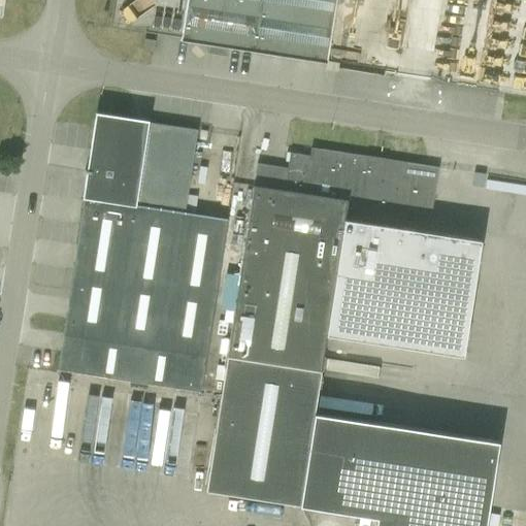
[(188,0),(183,42),(329,61),(336,0),(188,0)]
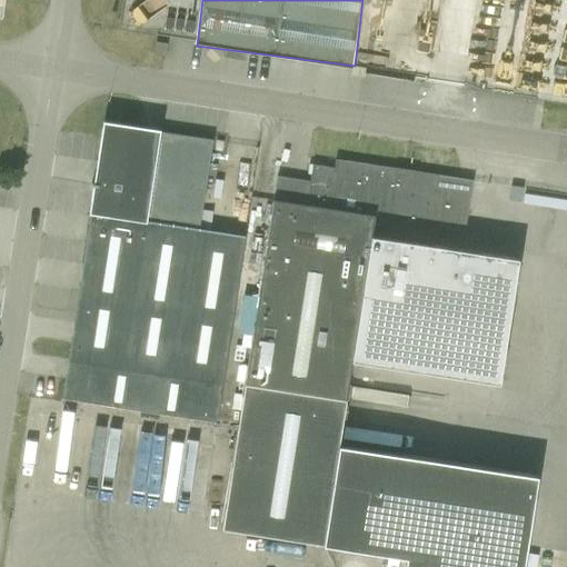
[(158,45),(157,57),(168,58),(170,47),(158,45)]
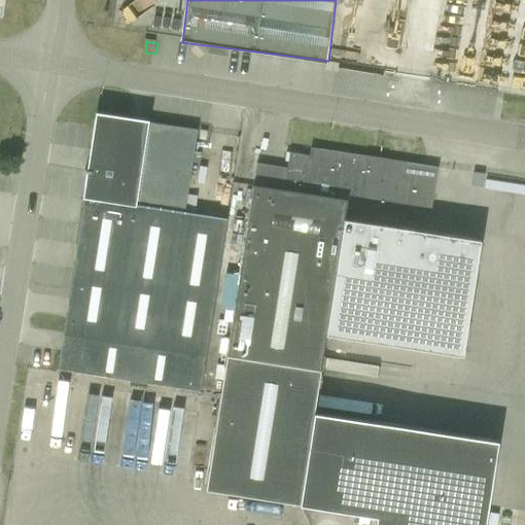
[(60,372),(203,392),(229,220),(185,215),(196,152),(199,132),(99,116),(60,372)]
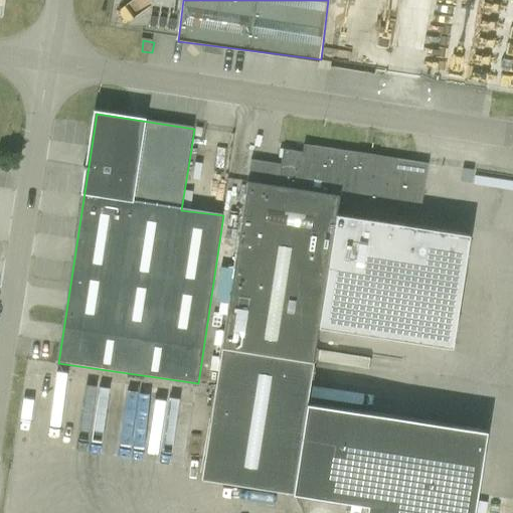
[(475,512),(488,433),(308,404),(315,364),(320,328),(453,349),(471,236),(338,215),(340,199),(354,201),(352,212),(390,218),(392,207),(422,211),(430,165),(413,162),(407,162),(367,156),(362,155),(316,148),(315,149),(314,156),(285,151),(282,167),(252,162),(249,184),(245,203),(222,352),(202,481),(294,495),(368,507),(367,512),(475,512)]
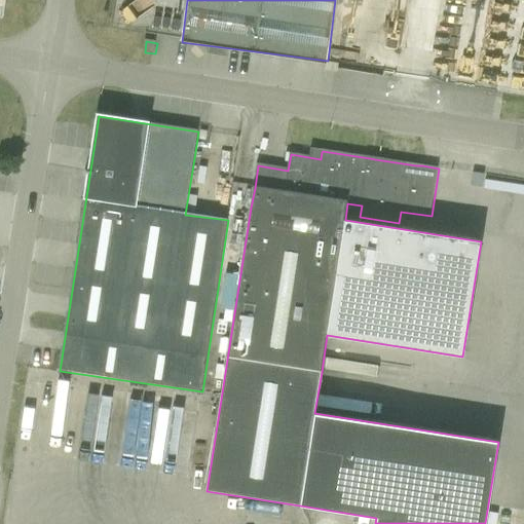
[(474,174),(472,186),(483,187),(484,176),(474,174)]
